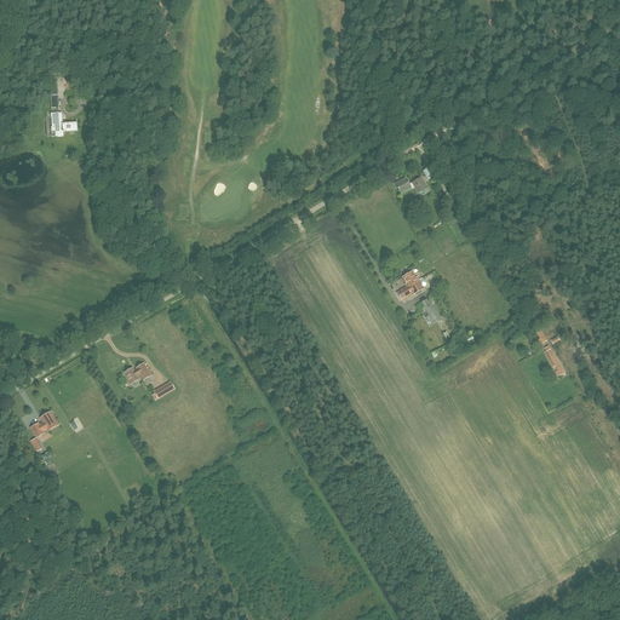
[(52,127),(55,127),(57,136),(56,136),(56,137),(63,136),(63,131),(78,131),(78,122),(62,124),(62,121),(63,121),(62,114),(62,113),(59,113),(57,113),(51,114),(51,118),(52,127)]
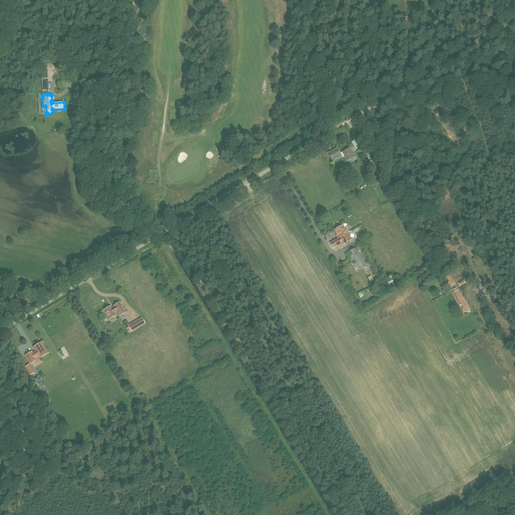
[(360,147),(356,140),(352,142),(356,149),(360,147)]
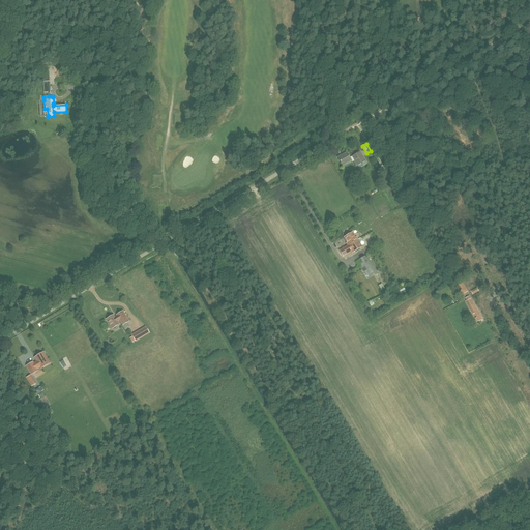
[(360,151),(352,156),(350,157),(347,152),(341,156),(341,155),(337,157),(343,166),(347,163),(348,163),(352,160),(352,162),(354,160),(357,166),(366,160),(360,151)]
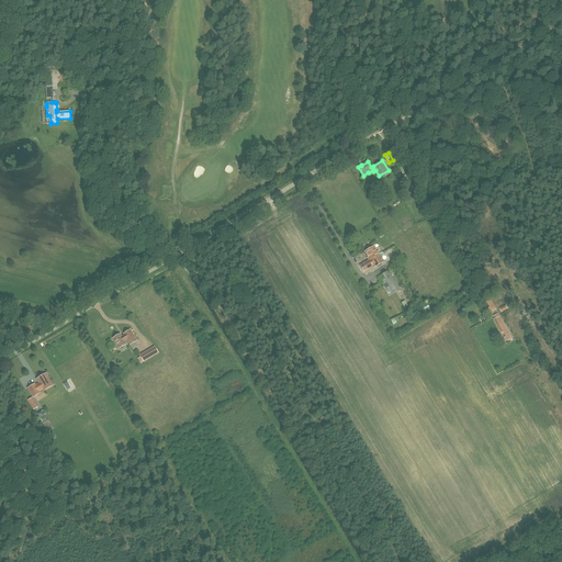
[(373,247),(366,251),(370,259),(366,262),(368,265),(362,268),(364,271),(370,268),(369,267),(372,266),(373,268),(384,261),(379,254),(380,254),(379,251),(377,253),(373,247)]
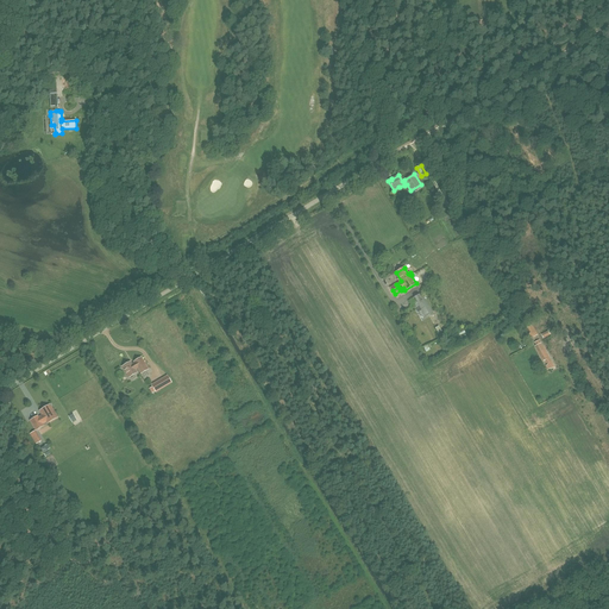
[(415,305),(414,306),(413,303),(409,306),(407,307),(408,309),(410,308),(413,306),(422,321),(434,314),(422,293),(412,299),(415,305)]
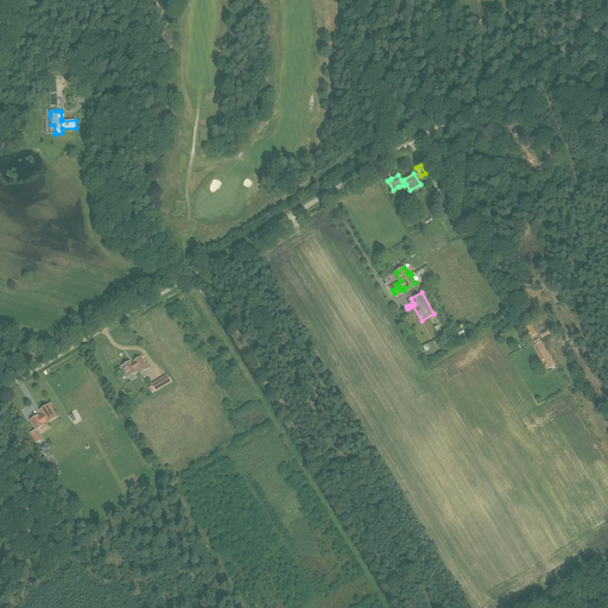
[(537,334),(532,324),(526,328),(530,333),(527,334),(530,339),(537,334)]
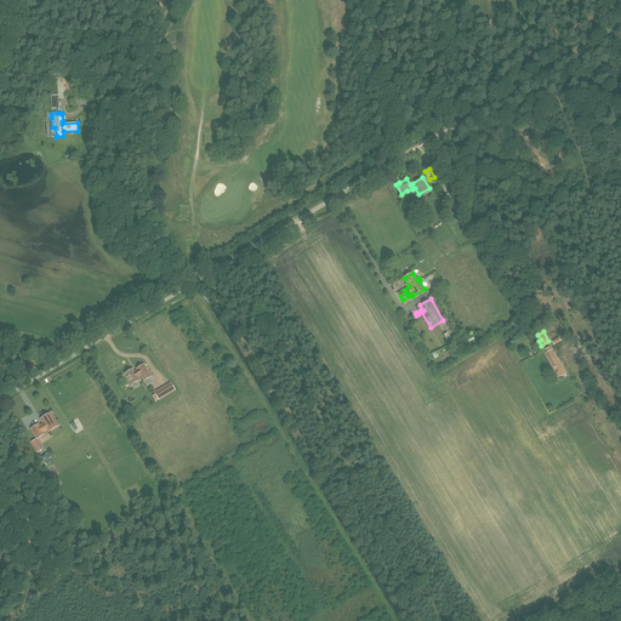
[(547,353),(546,353),(554,368),(557,366),(562,376),(565,375),(557,359),(552,349),(551,351),(550,347),(545,349),(547,353)]
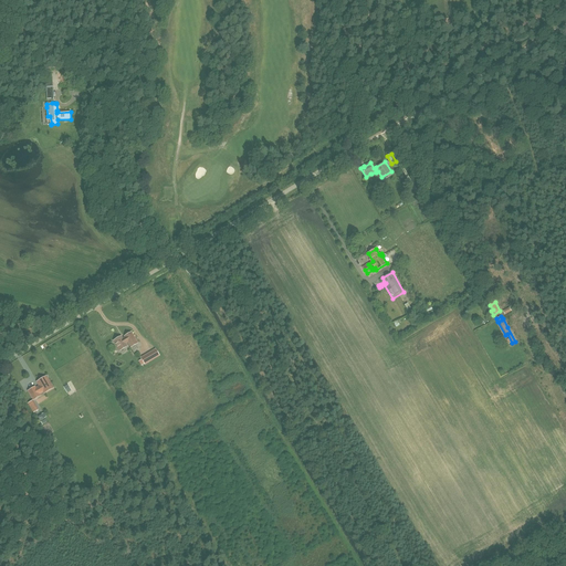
[(128,342),(129,343),(132,347),(137,343),(132,332),(125,336),(126,337),(125,337),(125,338),(124,339),(122,336),(114,341),(121,350),(127,346),(125,343),(128,342)]
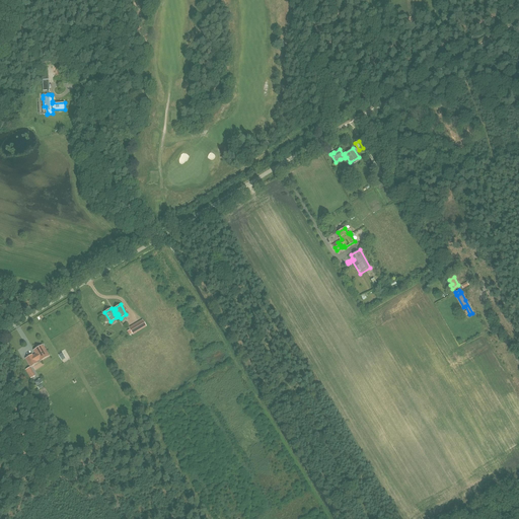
[(133,334),(146,325),(143,320),(130,328),(133,334)]
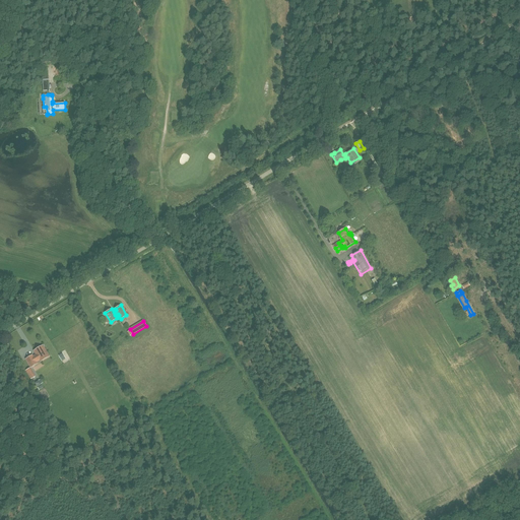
[(33,355),(26,360),(31,368),(35,365),(34,362),(37,360),(38,361),(40,360),(41,362),(49,356),(43,346),(35,350),(37,354),(33,356),(33,355)]
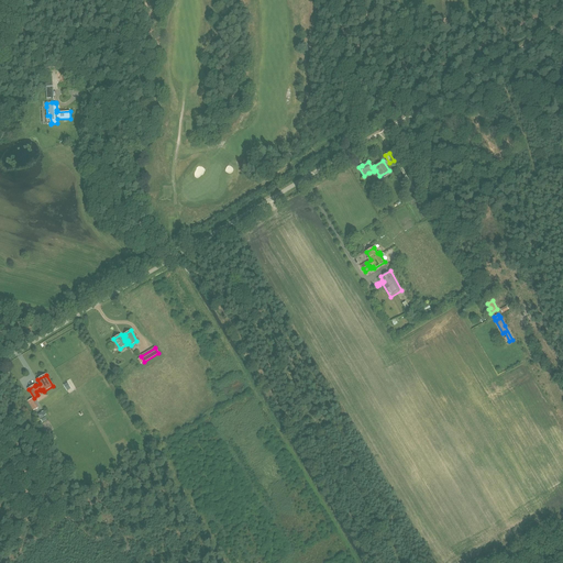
[(33,410),(39,408),(33,398),(28,401),(33,410)]
